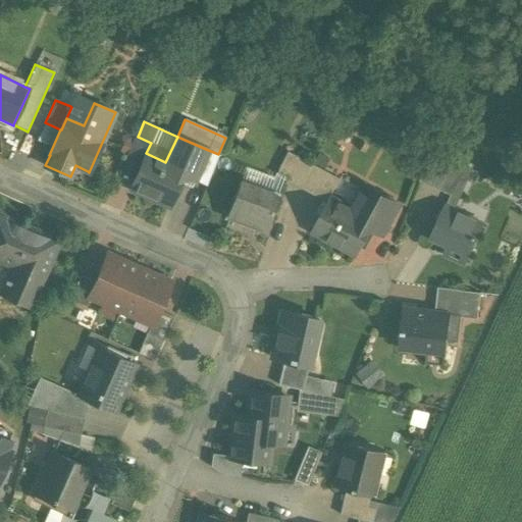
[(135,136),(125,158),(141,165),(146,153),(151,143),(138,137),(135,136)]
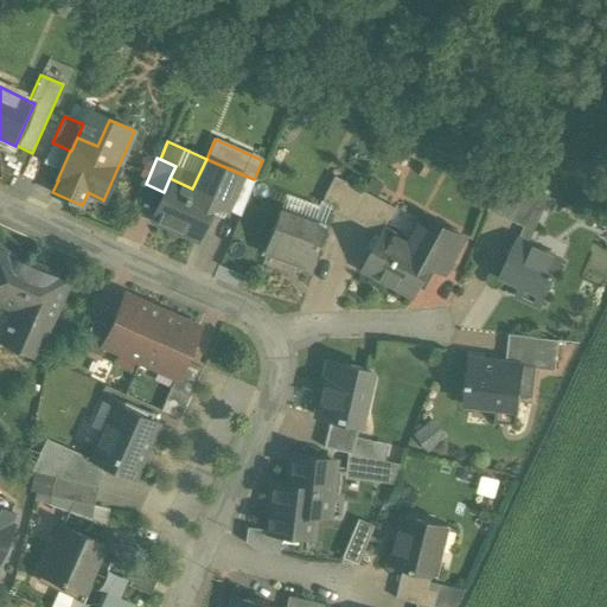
[(242,174),(206,159),(192,189),(216,198),(212,204),(225,210),(242,174)]
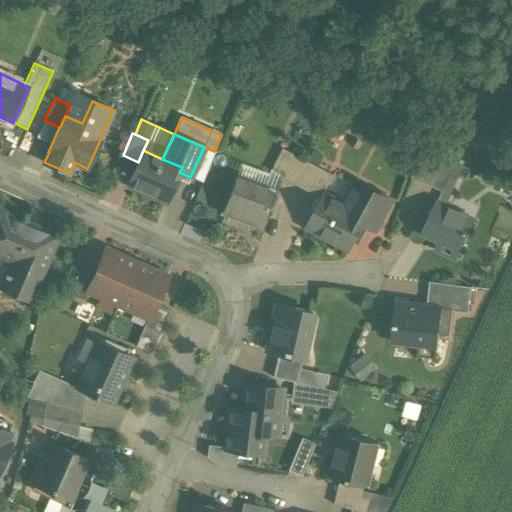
[(204,147),(190,177),(202,182),(214,151),(204,147)]
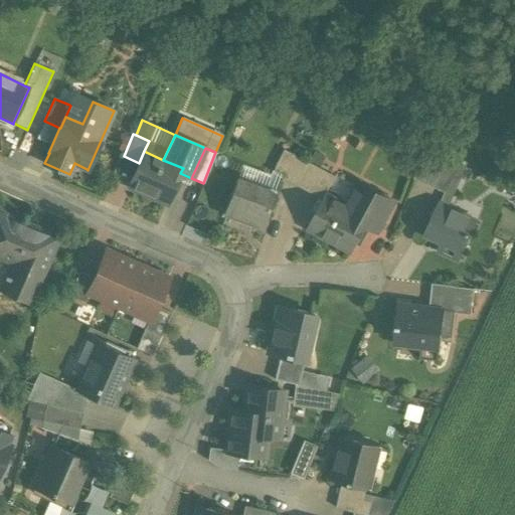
[(308,162),(285,150),(272,173),(298,186),(308,162)]
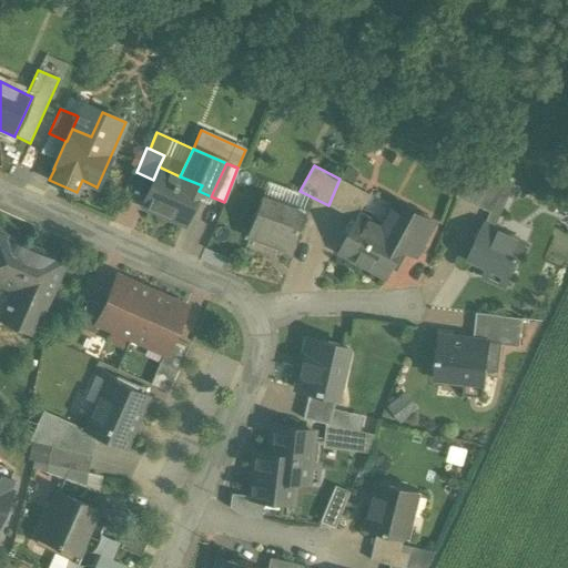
[(180,176),(161,168),(159,166),(153,180),(141,206),(184,225),(199,191),(202,185),(180,176)]
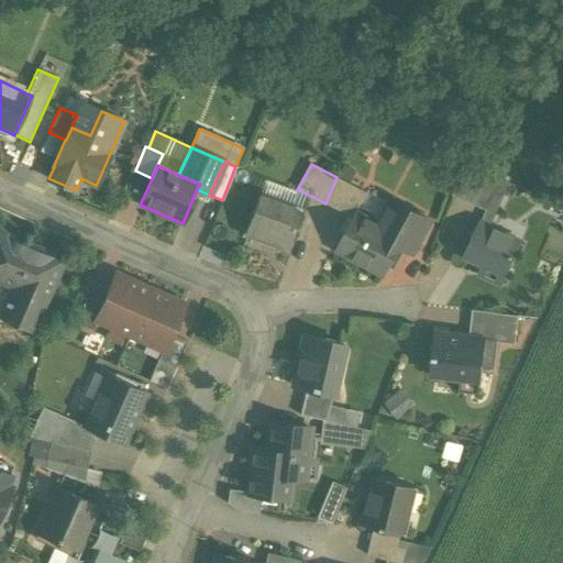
[(487,174),(465,165),(452,196),(473,205),(487,174)]
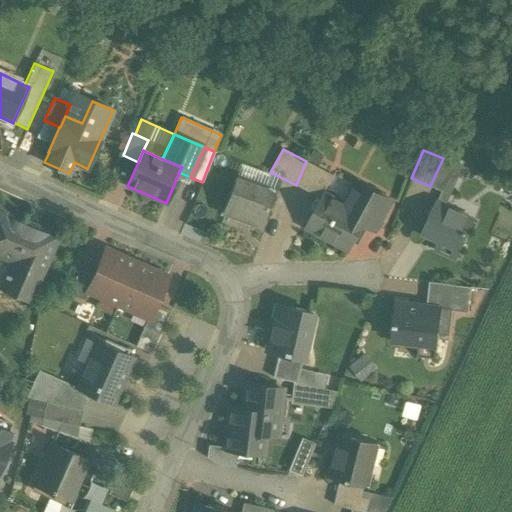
[(443,158),(430,186),(442,191),(444,192),(456,164),(443,158)]
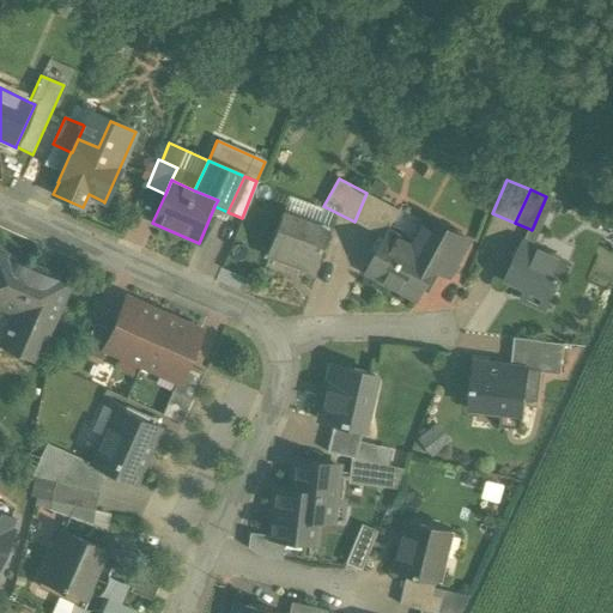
[(394,207),(366,193),(354,222),(378,235),(394,207)]
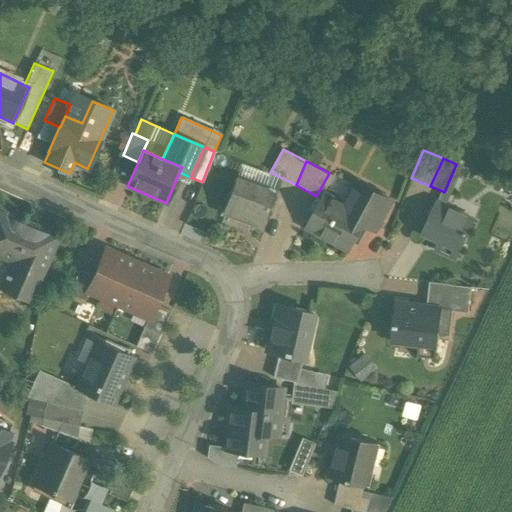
[(442,191),(437,203),(446,206),(464,166),(456,164),(444,192),(442,191)]
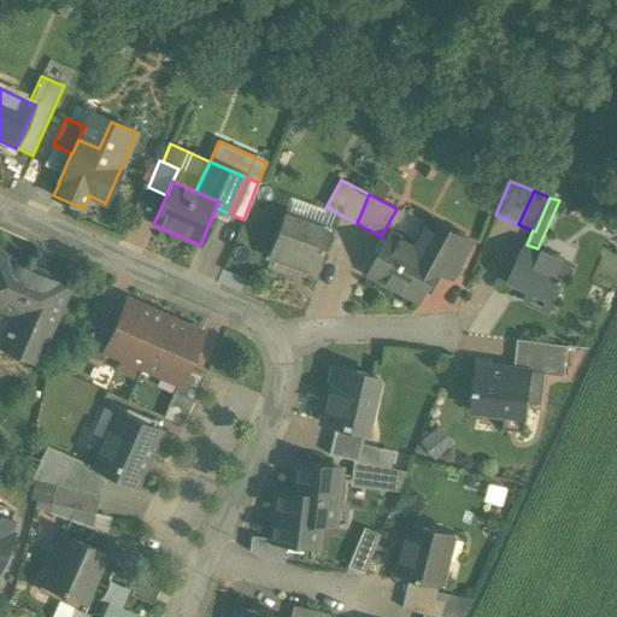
[(334,233),(285,215),(269,256),(318,274),(334,233)]
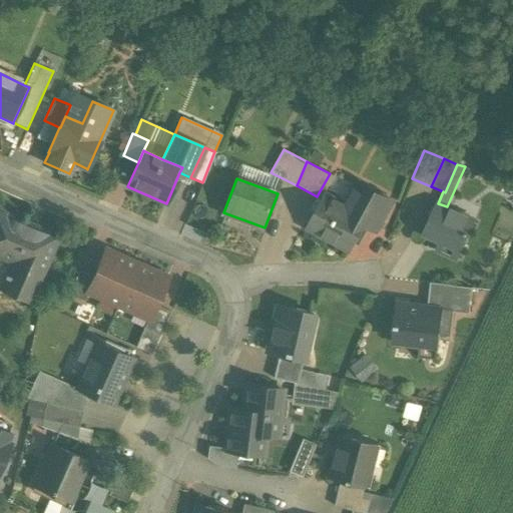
[(392,200),(359,182),(347,205),(369,217),(366,221),(377,227),(392,200)]
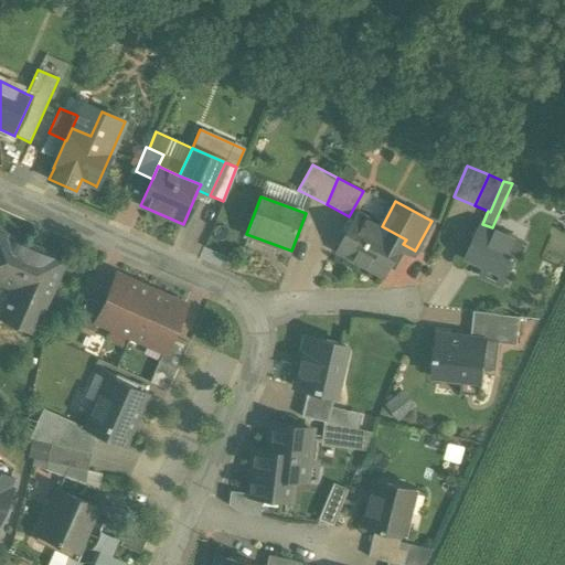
[(382,226),(358,214),(338,252),(369,268),(370,266),(384,275),(384,276),(385,277),(402,247),(403,244),(406,240),(382,226)]
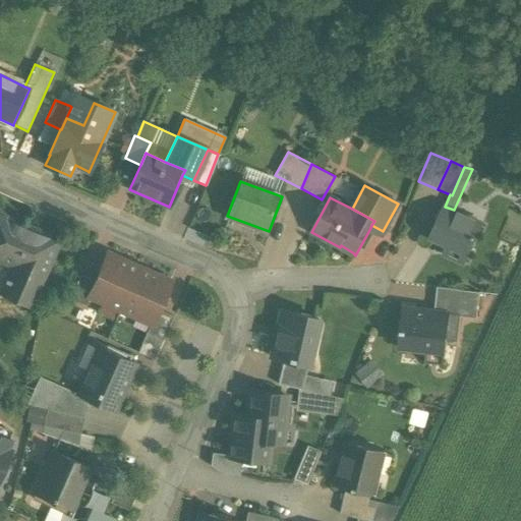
[(454,210),(445,207),(430,237),(448,245),(444,254),(463,264),(482,223),(454,210)]
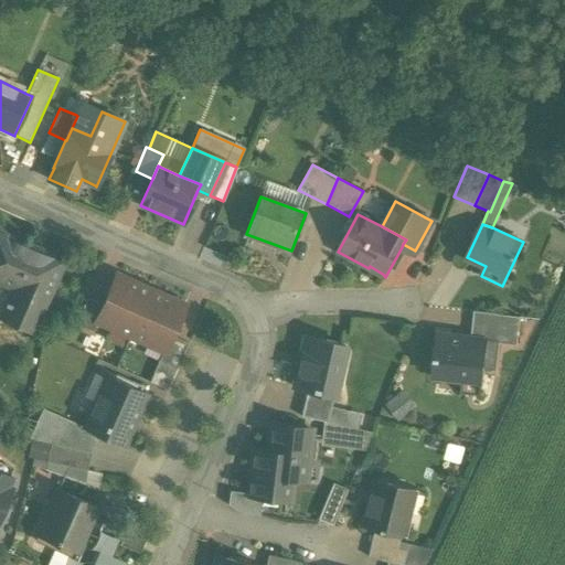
[(44,254),(0,234),(0,280),(16,288),(9,302),(6,300),(3,305),(7,307),(1,320),(31,333),(62,262),(61,260),(60,263),(44,256),(44,254)]
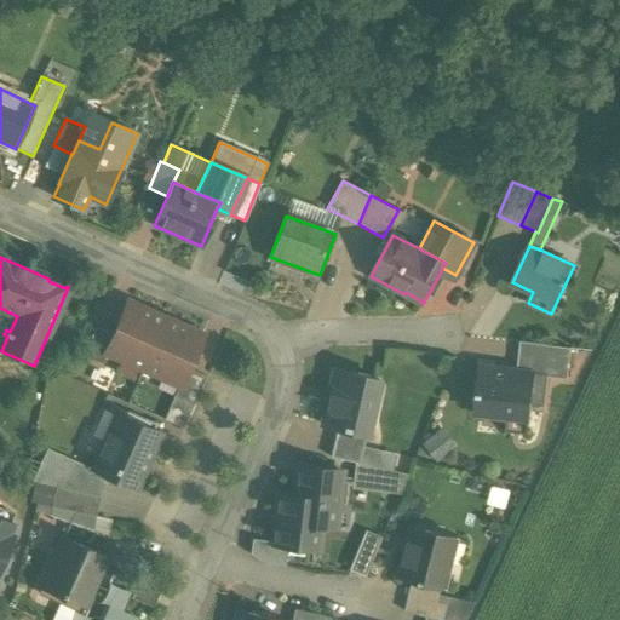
[(455,275),(442,268),(441,271),(451,276),(449,279),(453,280),(455,275)]
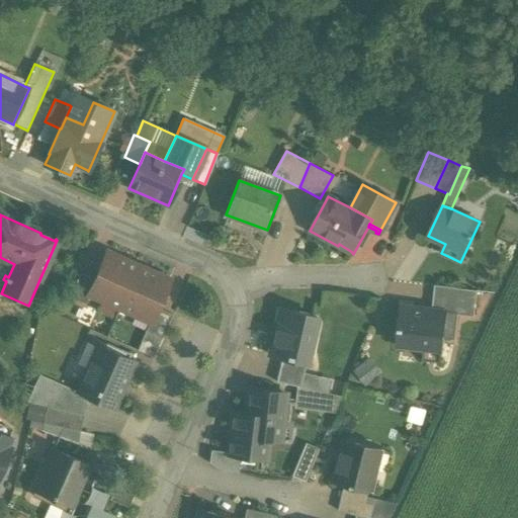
[(138,267),(106,253),(94,280),(88,293),(89,294),(119,308),(138,267)]
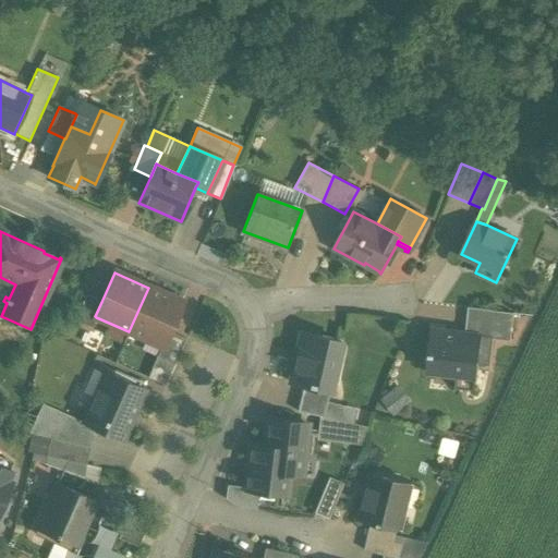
[(182,303),(148,288),(129,331),(161,347),(162,347),(169,331),(182,303)]
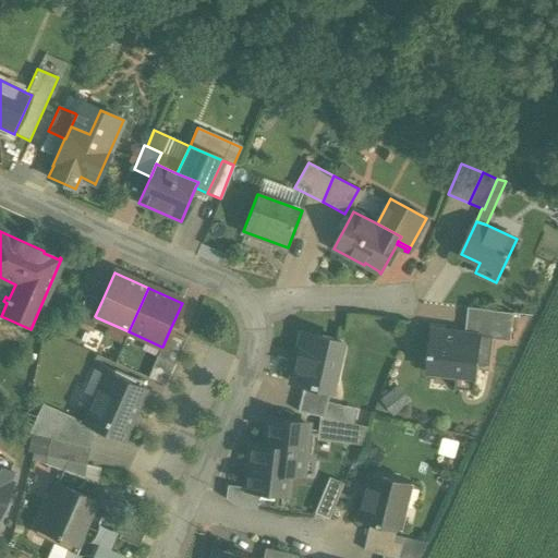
[(101,302),(86,294),(74,320),(92,328),(96,317),(95,316),(101,302)]
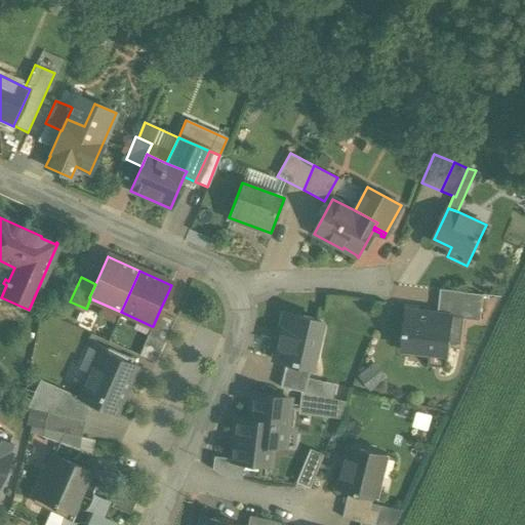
[(462,292),(440,289),(438,315),(465,318),(463,320),(480,322),(483,295),(462,293),(462,292)]
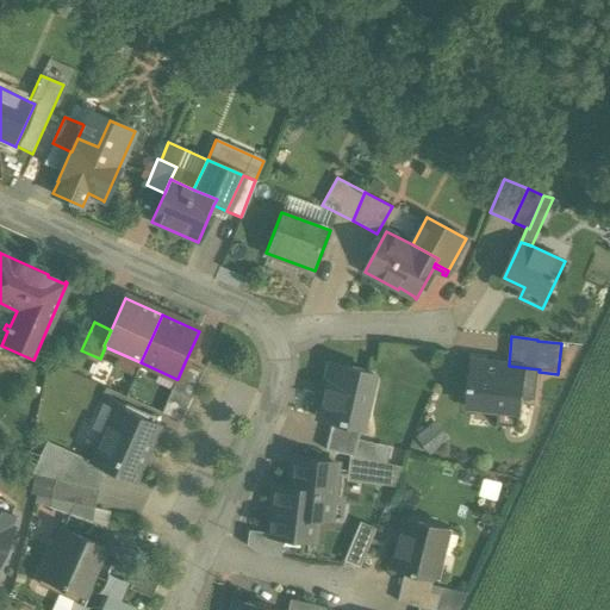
[(509,366),(472,361),(466,406),(468,406),(468,405),(518,411),(518,412),(521,412),(522,399),(535,400),(539,372),(540,369),(509,366)]
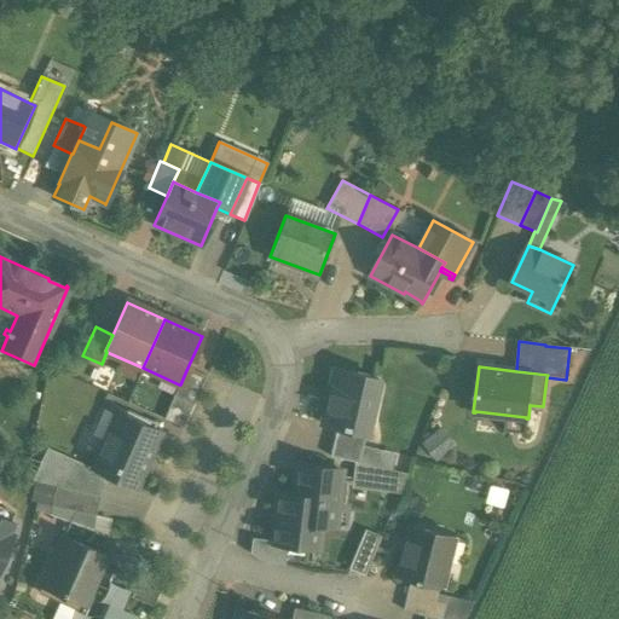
[(206,376),(187,368),(180,385),(179,385),(174,397),(194,405),(206,376)]
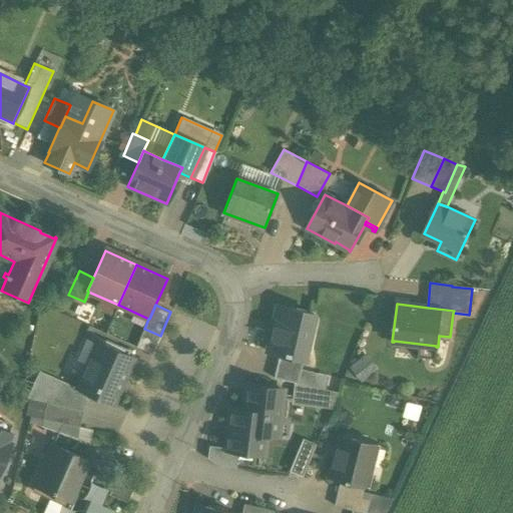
[(313,315),(277,307),(267,352),(279,355),(303,360),(313,315)]
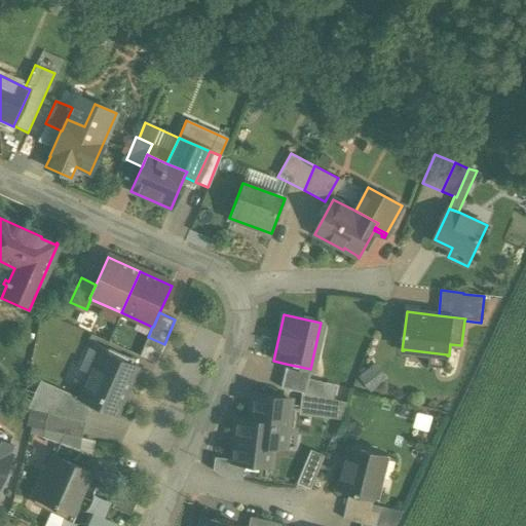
[(136,368),(100,351),(79,399),(115,414),(136,368)]
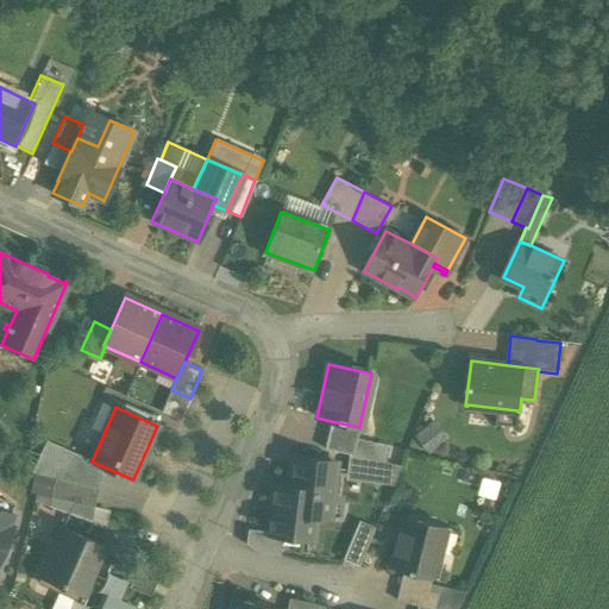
[(359,427),(331,421),(324,449),(352,456),(356,439),(359,427)]
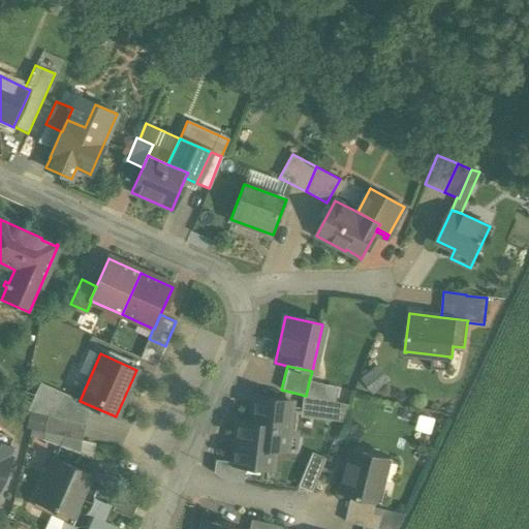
[(362,375),(370,393),(390,383),(381,366),(362,375)]
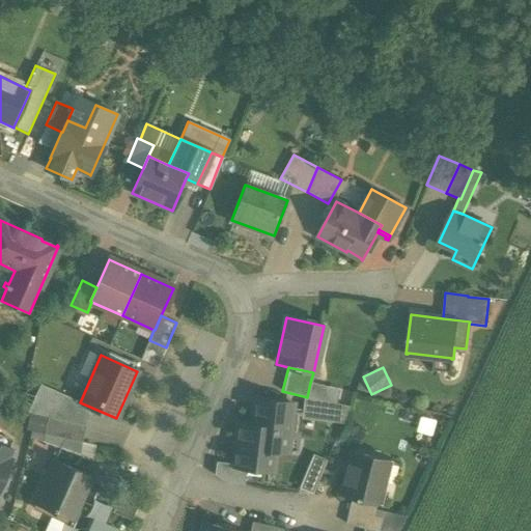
[(310,383),(307,397),(335,403),(339,389),(310,383)]
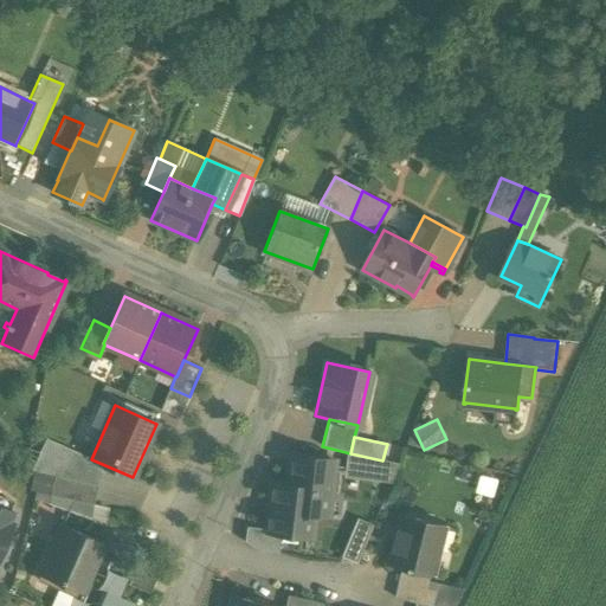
[(59,477),(69,457),(47,447),(37,472),(59,477)]
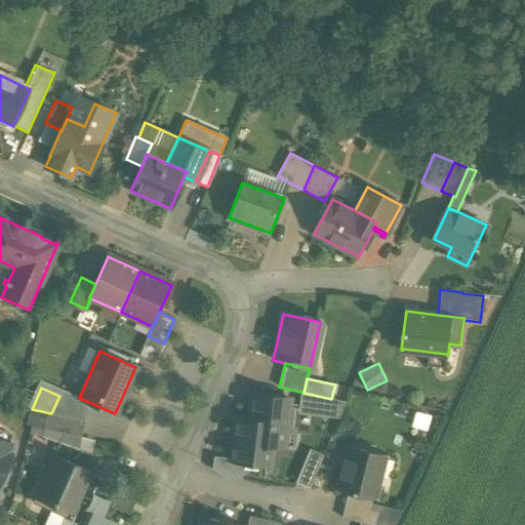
[(331,399),(304,393),(300,409),(329,413),(331,399)]
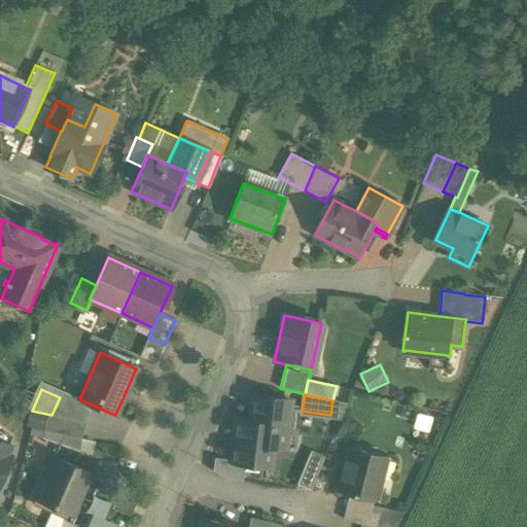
[(250,415),(249,423),(237,421),(232,462),(270,467),(272,447),(284,449),(284,448),(282,447),(284,430),(286,430),(290,401),(253,396),(253,397),(254,398),(252,415),(250,415)]
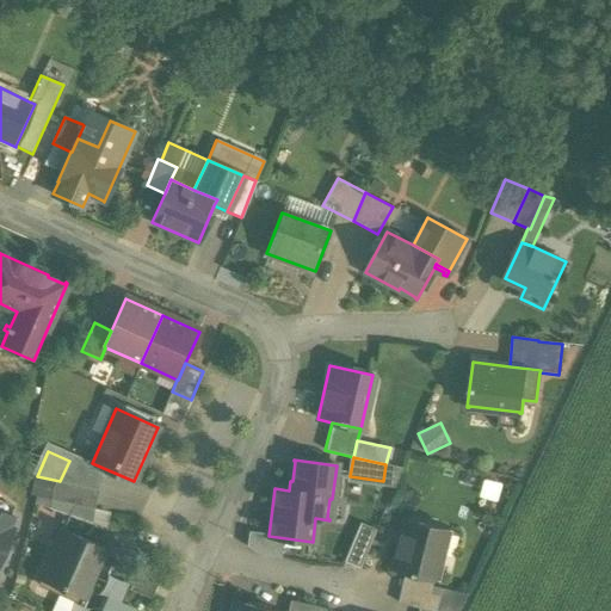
[(104,476),(69,461),(60,481),(98,491),(104,476)]
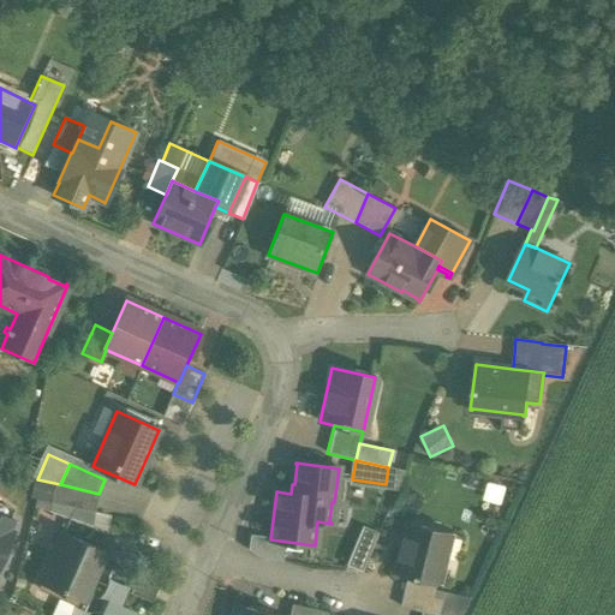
[(60,484),(55,484),(54,484),(51,502),(95,512),(99,494),(60,484)]
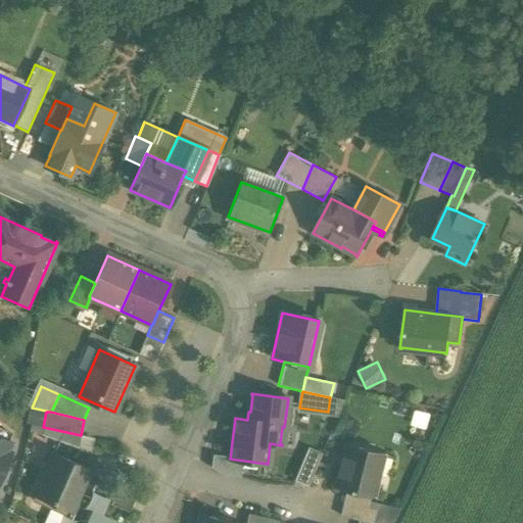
[(78,447),(81,435),(43,427),(32,424),(30,431),(78,447)]
